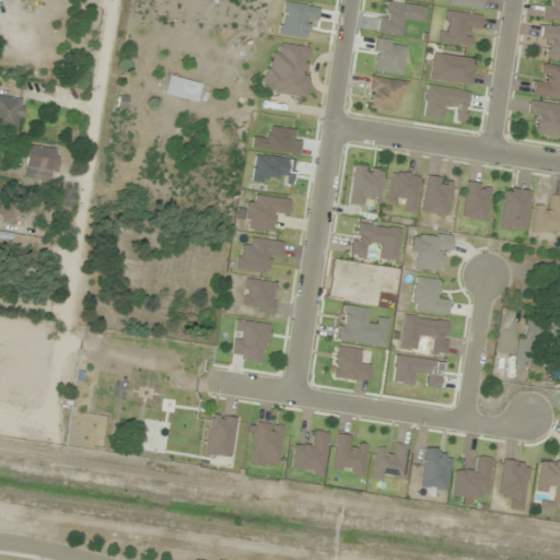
[(482,0),(448,0),(448,4),(481,10),(482,0)]
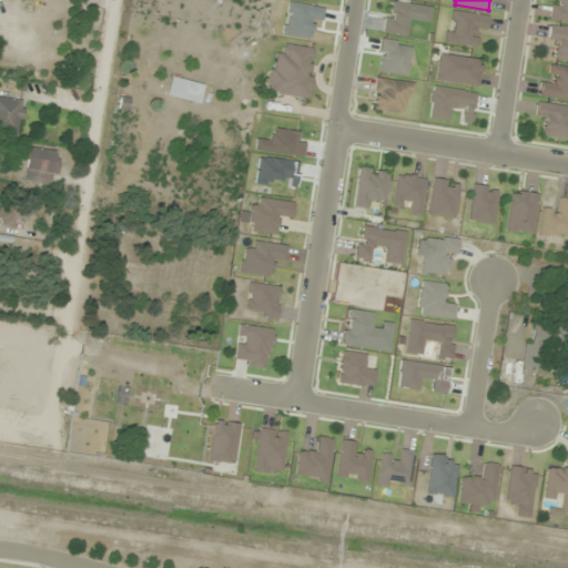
[(383,33),(406,37),(408,24),(428,28),(432,8),(387,1),(383,33)]
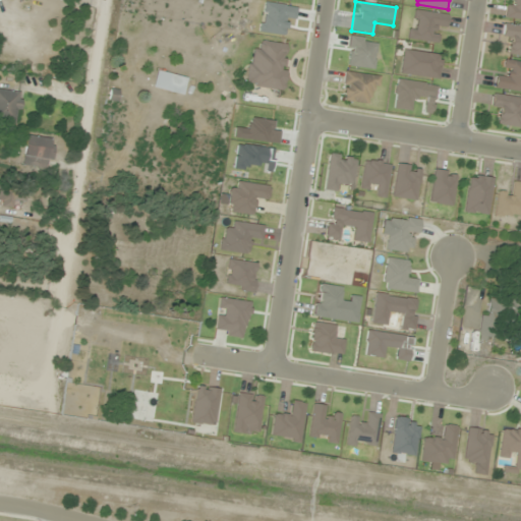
[(408,40),(435,43),(437,24),(446,25),(448,14),(412,9),(408,40)]
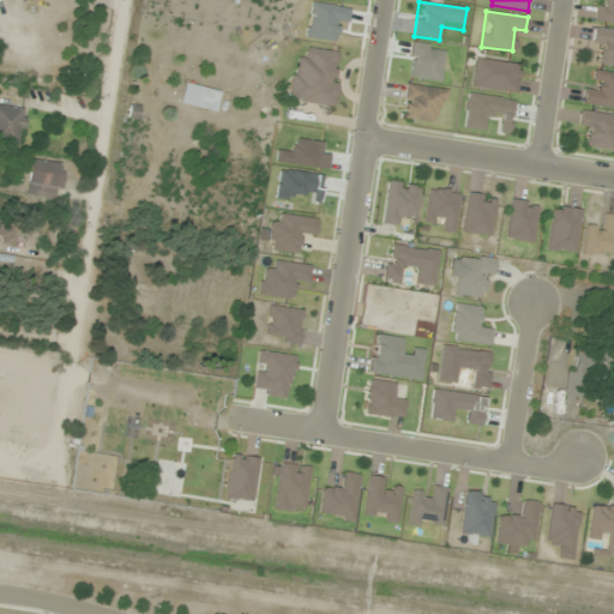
[(593,49),(601,49),(600,66),(613,66),(613,30),(594,30),(593,49)]
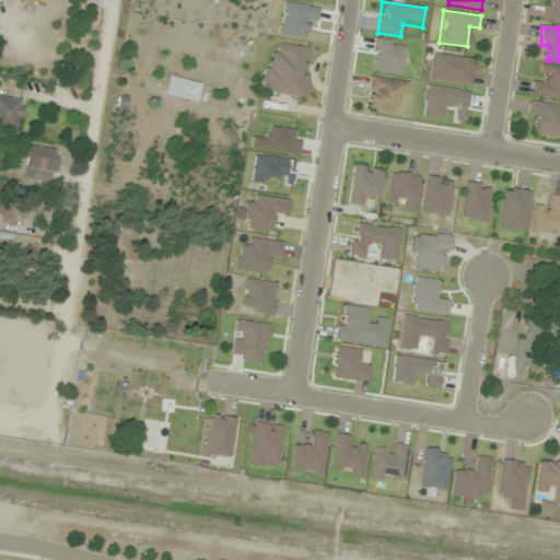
[(372,70),(401,74),(406,43),(376,38),(372,70)]
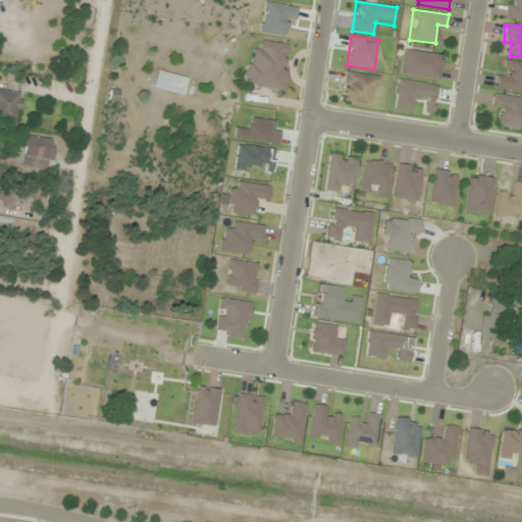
[(281,91),(288,44),(261,41),(260,50),(251,49),(246,87),(281,91)]
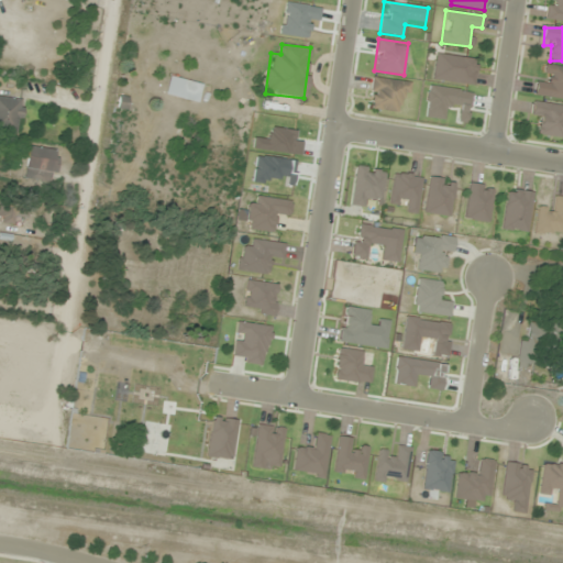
[(432,79),(473,86),(476,61),(435,54),(432,79)]
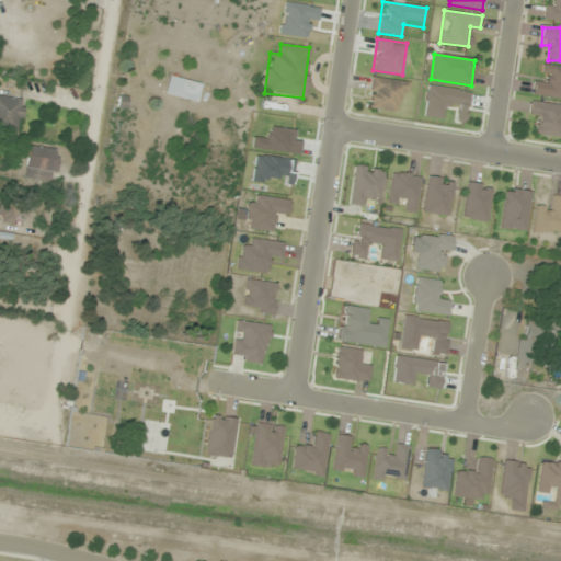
[(560,99),(560,66),(546,64),(542,83),(534,82),(533,94),(560,99)]
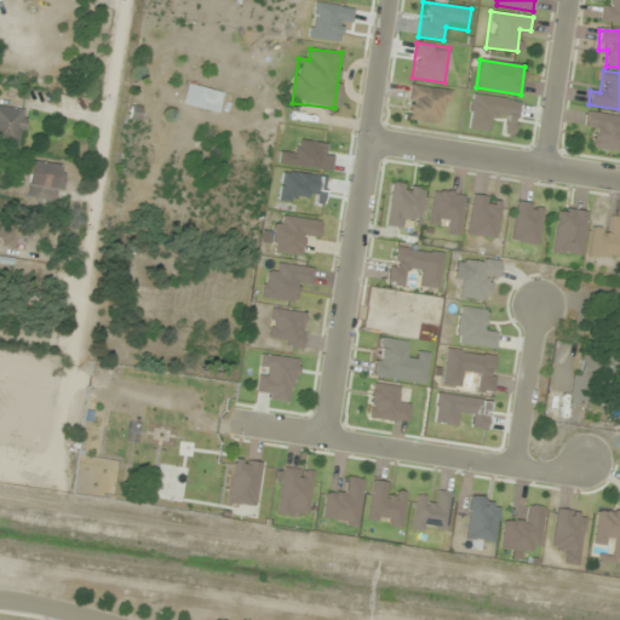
[(217,114),(222,92),(187,84),(182,105),(217,114)]
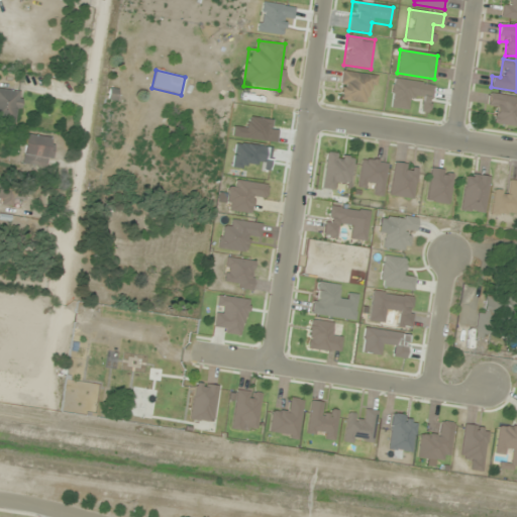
[(337,99),(366,104),(368,93),(374,94),(377,76),(342,71),(337,99)]
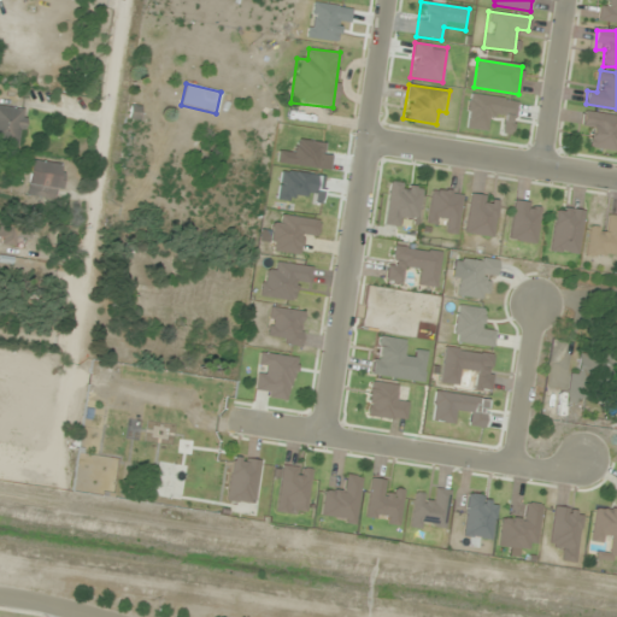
[(517,101),(470,93),(464,128),(487,133),(489,118),(504,121),(501,134),(511,135),(517,101)]
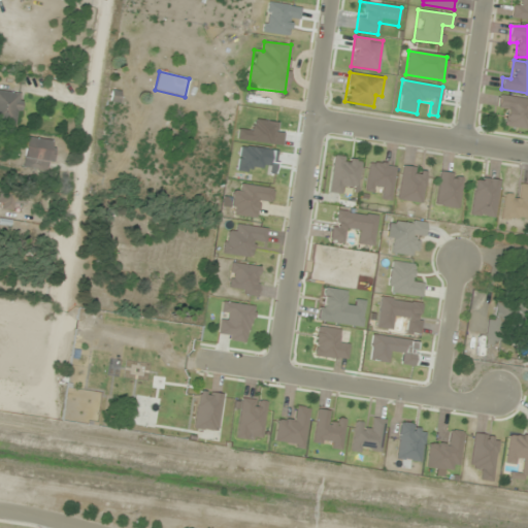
[(22,93),(0,91),(0,124),(19,126),(22,93)]
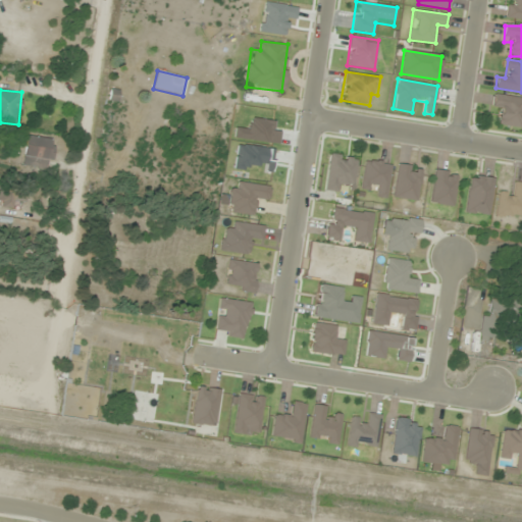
[(500,124),(521,126),(521,98),(493,95),(492,111),(501,112),(500,124)]
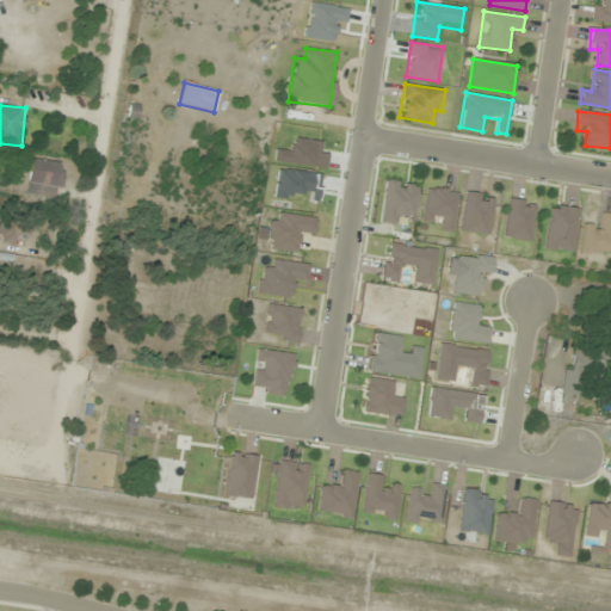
[(62,193),(62,161),(29,161),(29,193),(62,193)]
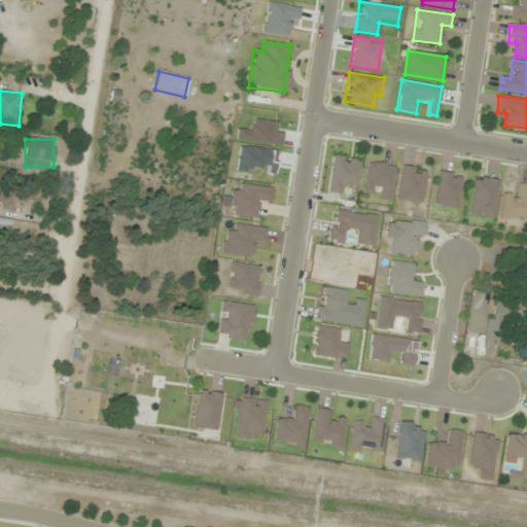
[(327,191),(347,195),(348,185),(357,187),(361,161),(332,155),(327,191)]
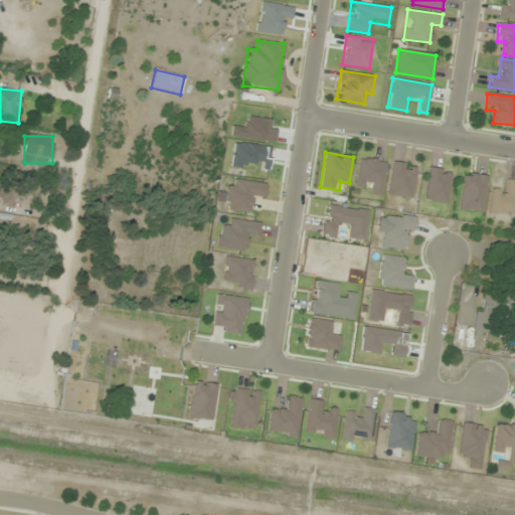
[(386,162),(360,159),(356,186),(372,188),(372,194),(382,195),(386,162)]
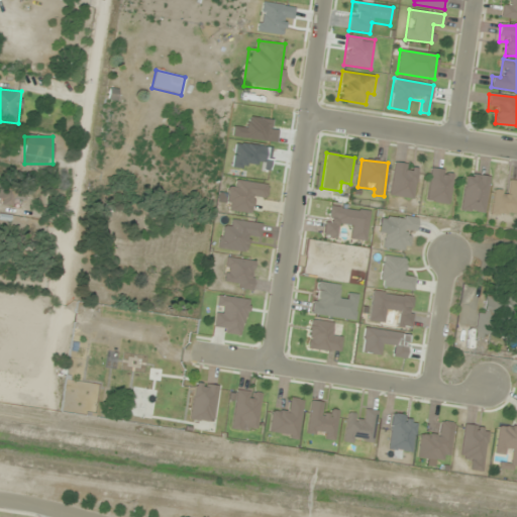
[(417,166),(393,164),(390,197),(414,199),(417,166)]
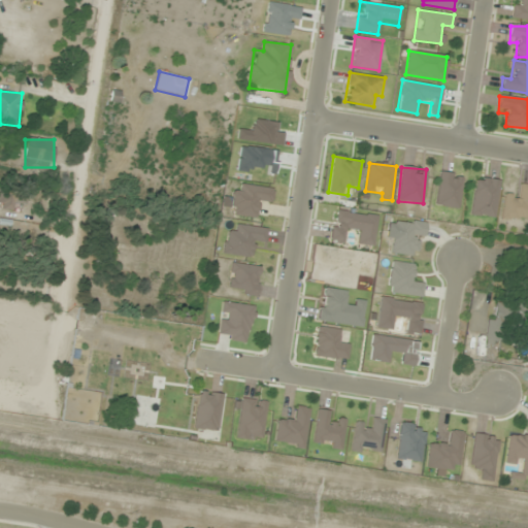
[(434,205),(456,210),(464,177),(441,172),(434,205)]
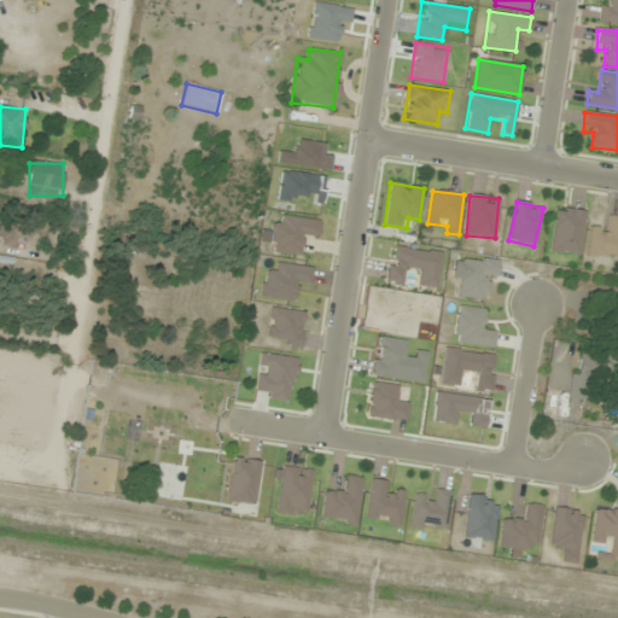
[(549,252),(579,257),(586,211),(557,207),(549,252)]
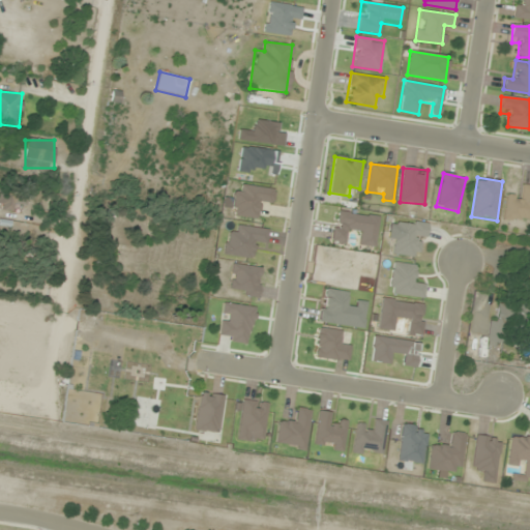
[(230,215),(258,221),(261,202),(271,203),(273,189),(242,184),(241,193),(234,192),(230,215)]
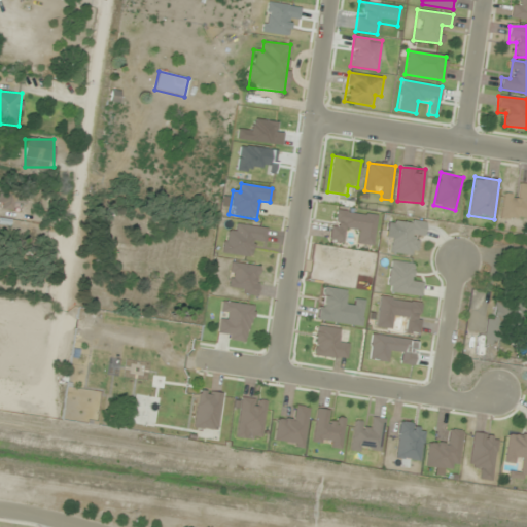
[(500,218),(526,220),(526,184),(517,184),(516,195),(503,194),(500,218)]
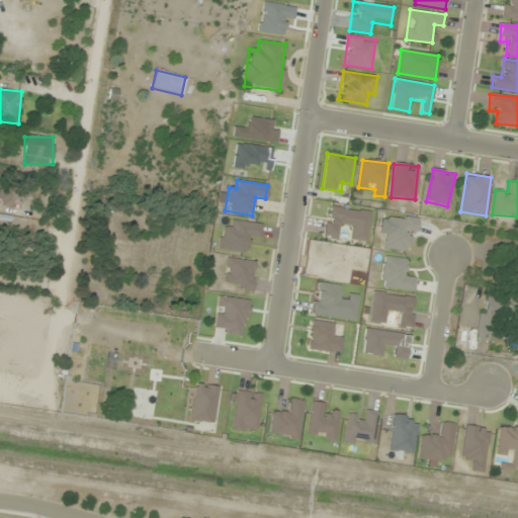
[(366,244),(370,211),(328,205),(324,237),(339,239),(340,229),(352,230),(350,242),(366,244)]
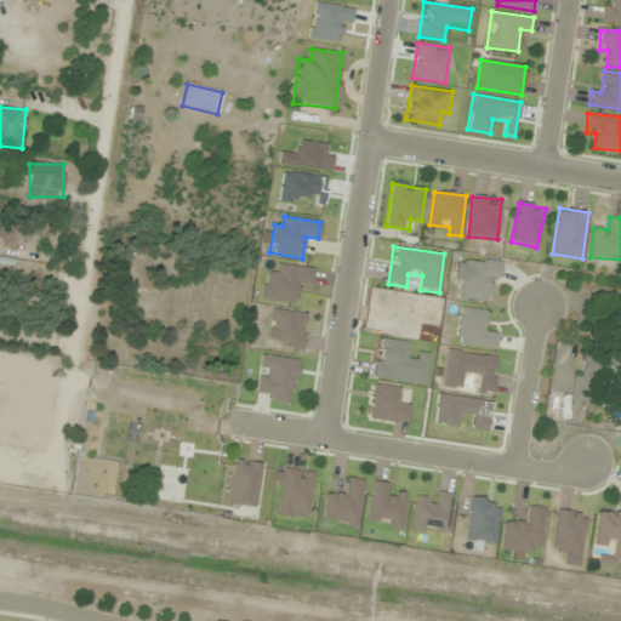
[(457,298),(494,303),(499,261),(463,256),(457,298)]
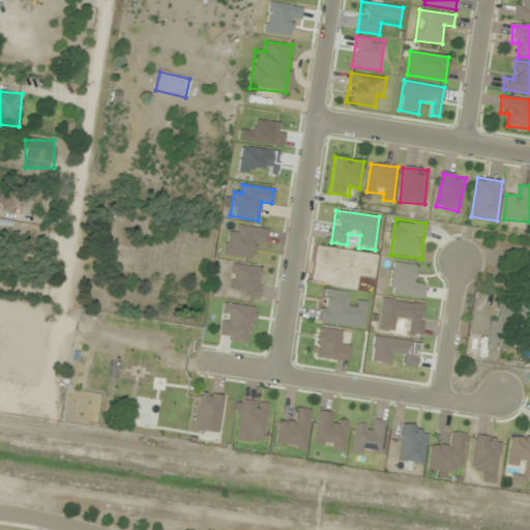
[(224,256),(253,259),(256,239),(266,241),(268,229),(237,225),(236,235),(226,233),(224,256)]
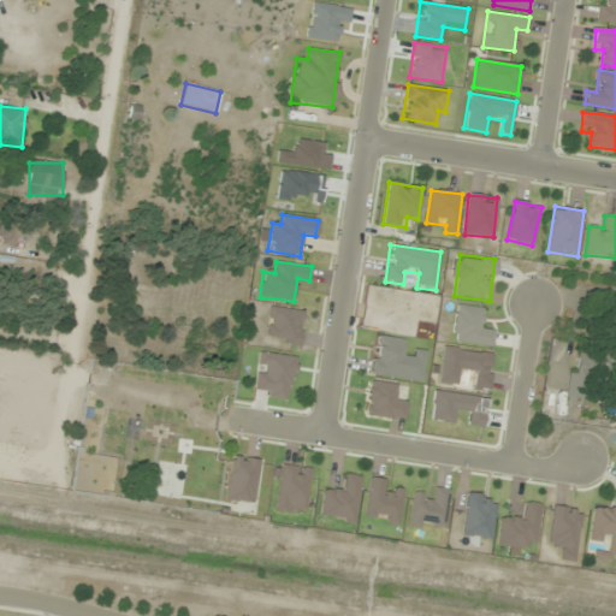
[(492,332),(481,331),(484,308),(456,304),(451,342),(491,347),(492,332)]
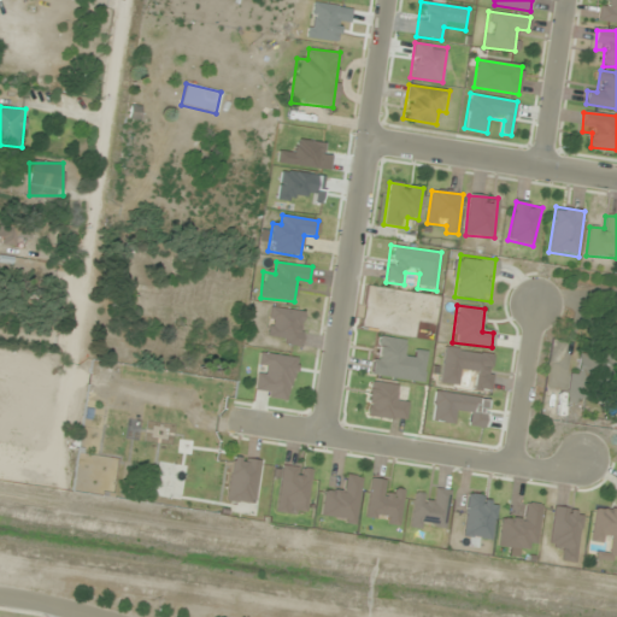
[(304,312),(271,307),(266,342),(300,347),(304,312)]
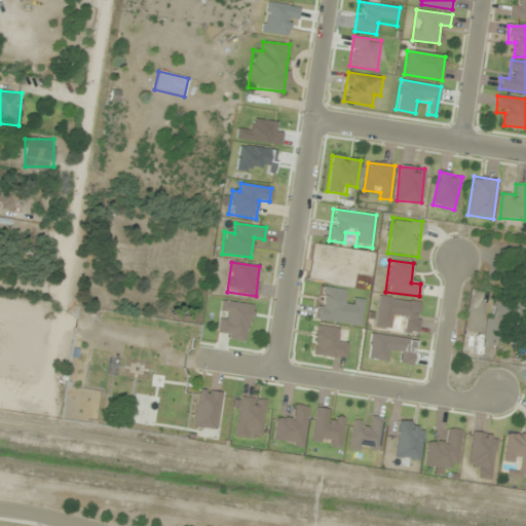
[(421,302),(378,296),(374,328),(391,330),(392,318),(403,321),(402,331),(417,333),(421,302)]
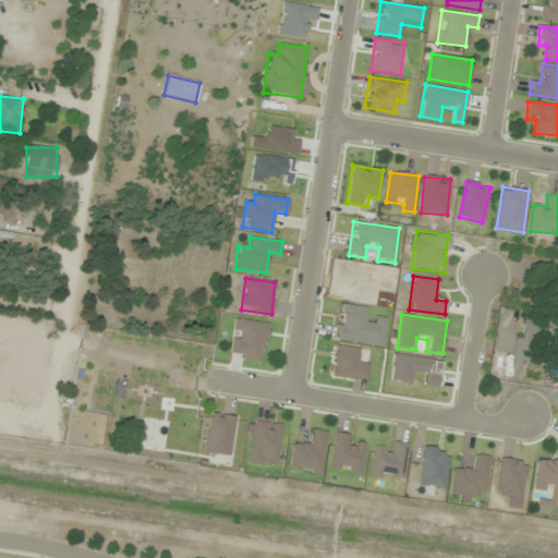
[(537,346),(557,348),(557,319),(520,315),(514,364),(534,366),(537,346)]
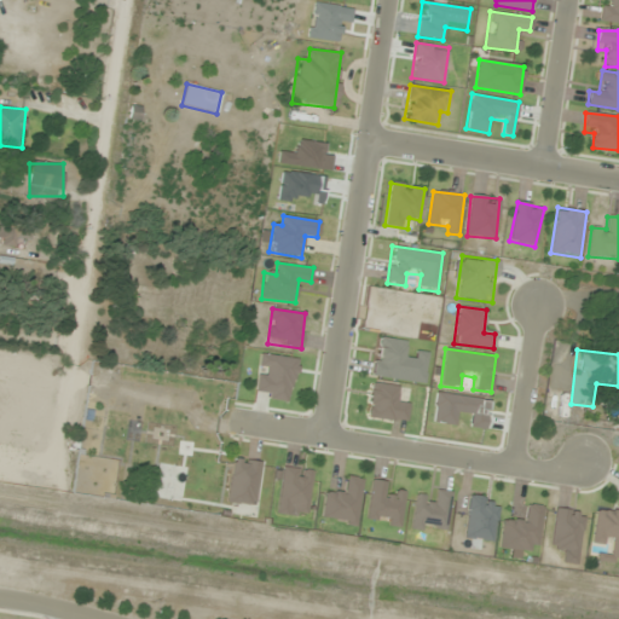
[(291,401),(296,358),(260,354),(255,397),(291,401)]
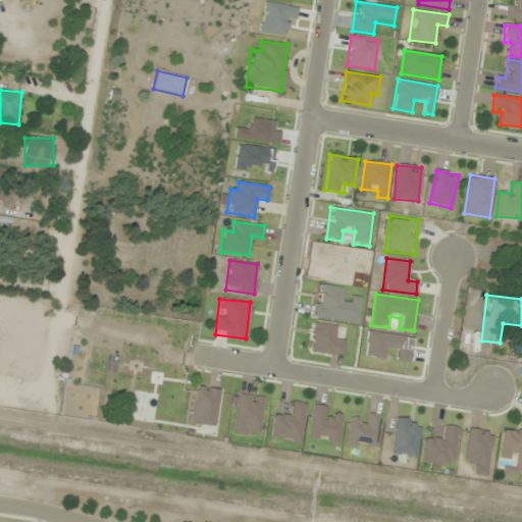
[(335,326),(312,324),(310,353),(343,356),(345,338),(335,337),(335,326)]
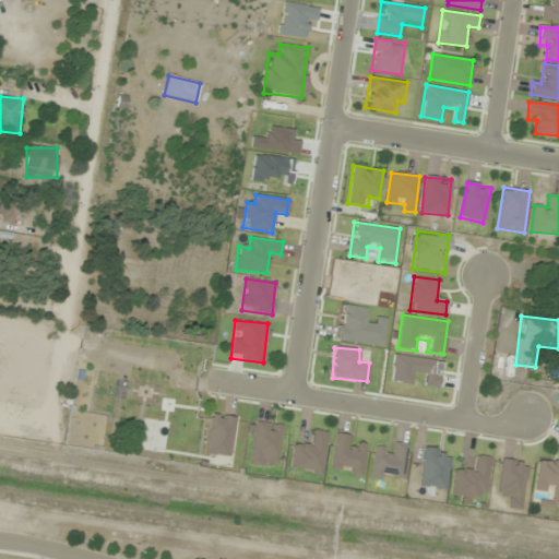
[(441,361),(394,356),(391,381),(411,384),(412,373),(427,376),(425,385),(438,388),(441,361)]
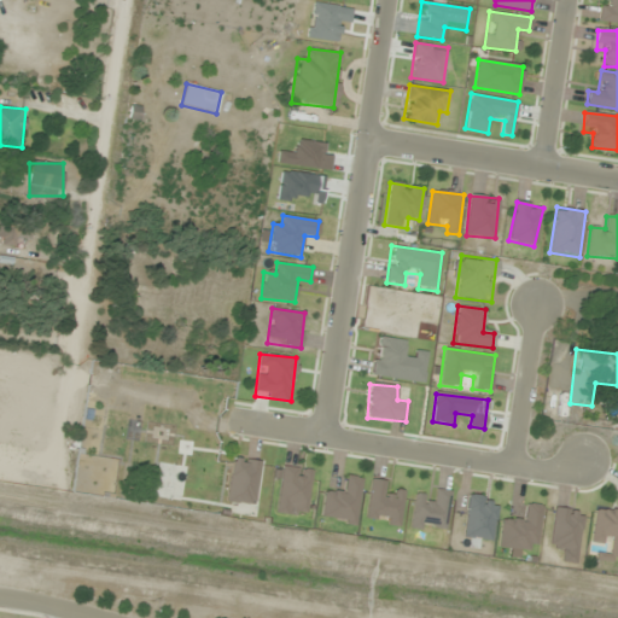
[(261,462),(233,456),(225,501),(254,506),(261,462)]
